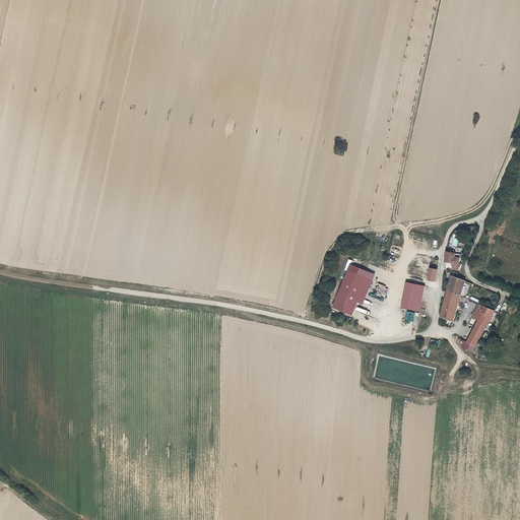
[(459,264),(460,255),(447,253),(446,261),(453,263),(459,264)]
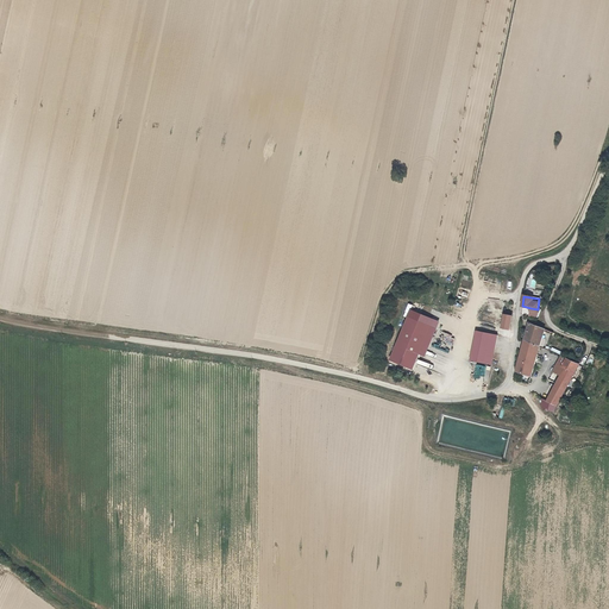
[(538,309),(531,308),(529,316),(538,318),(540,309),(538,309)]
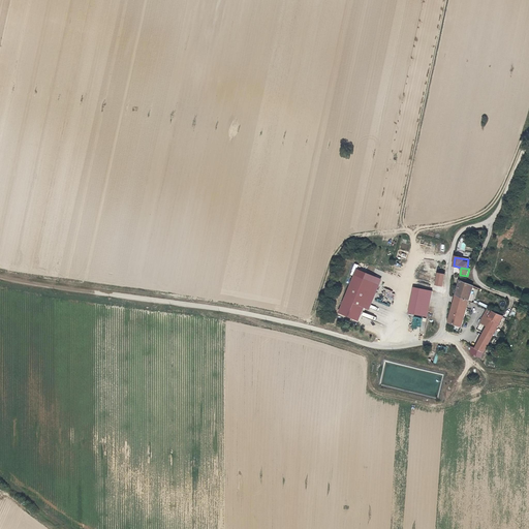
[(353,273),(351,279),(371,287),(373,282),(353,273)]
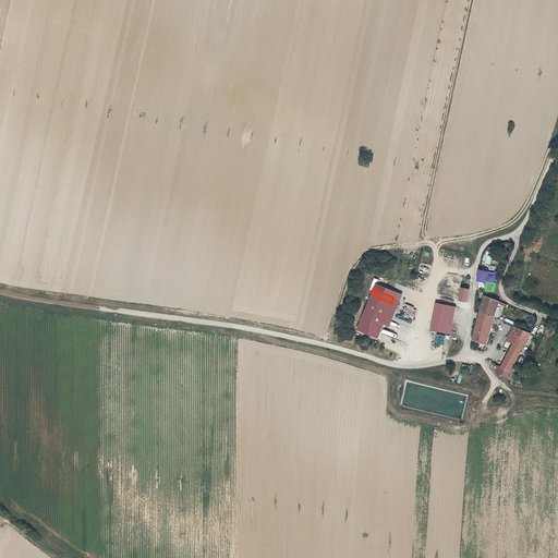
[(468,291),(461,289),(458,301),(464,302),(468,291)]
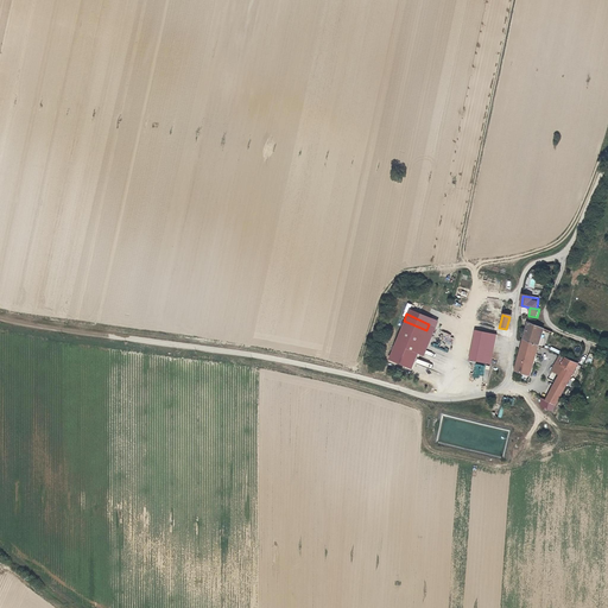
[(426,330),(404,321),(387,358),(410,367),(412,362),(426,330)]
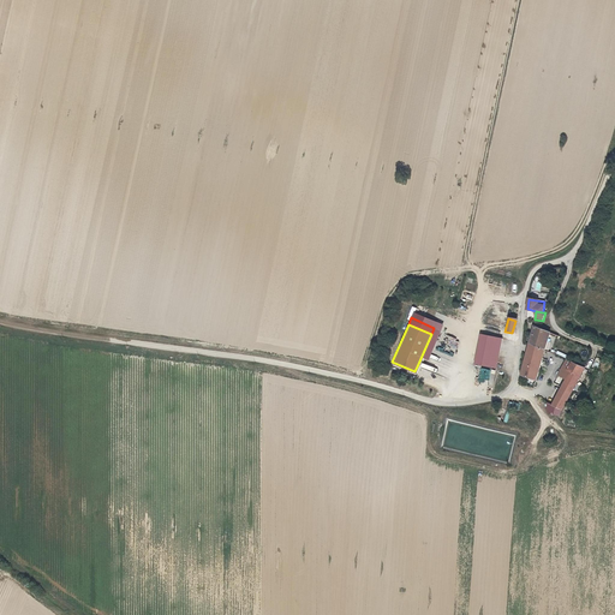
[(536,380),(549,332),(533,326),(520,375),(536,380)]
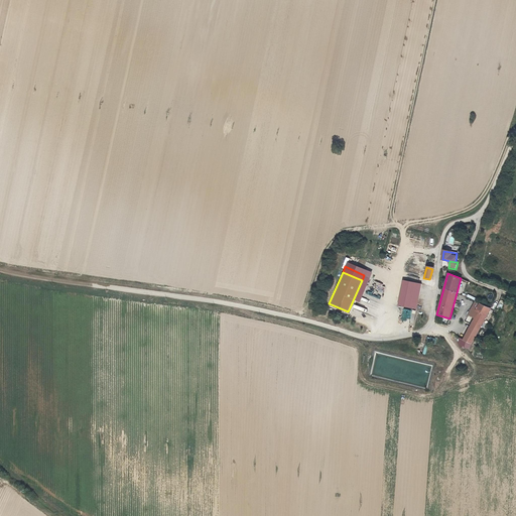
[(414,308),(419,284),(404,280),(398,305),(414,308)]
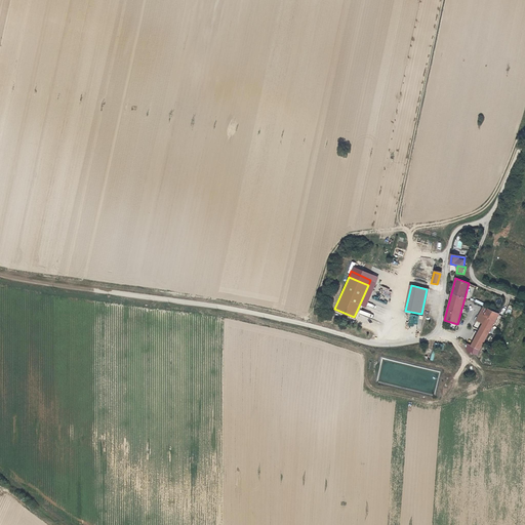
[(474,321),(480,324),(469,346),(470,352),(477,358),(500,314),(501,312),(499,311),(498,313),(482,306),(474,321)]
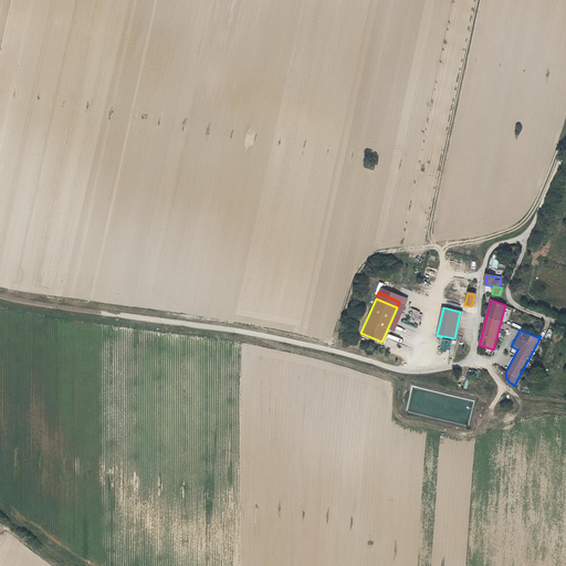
[(468,369),(464,388),(468,389),(470,376),(478,377),(479,371),(468,369)]
